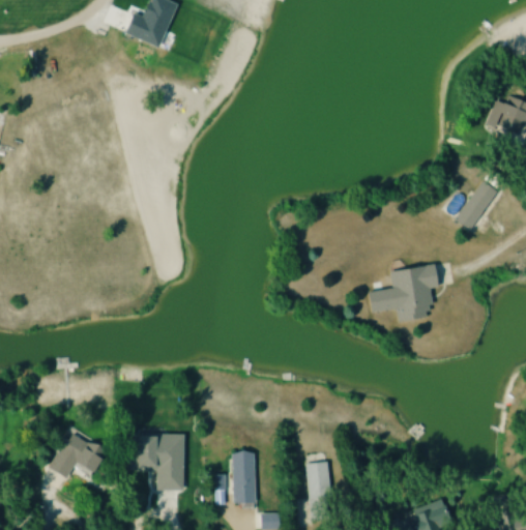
[(525,101),(515,97),(512,106),(496,99),(487,123),(521,137),(525,124),(525,101)]
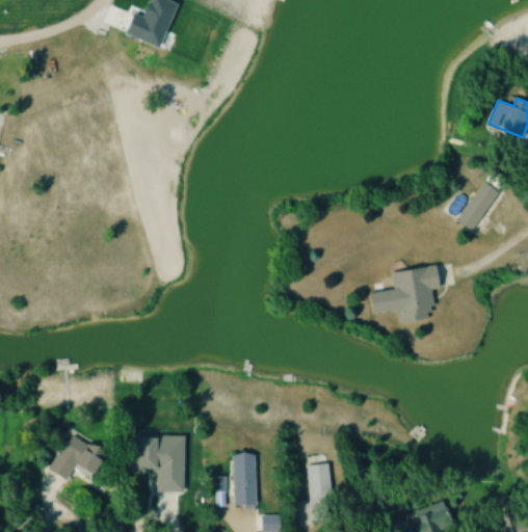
[(471,231),(501,193),(485,181),(456,219),(471,231)]
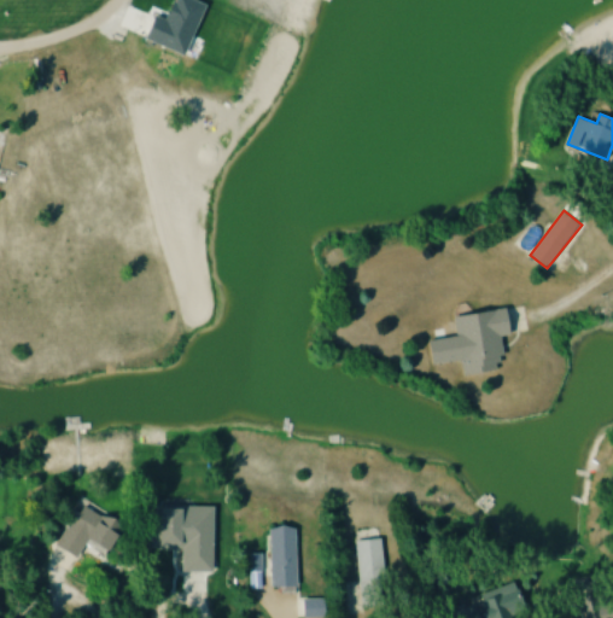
[(454,315),(456,336),(426,340),(430,363),(461,360),(462,374),(502,369),(497,337),(509,334),(506,309),(454,315)]
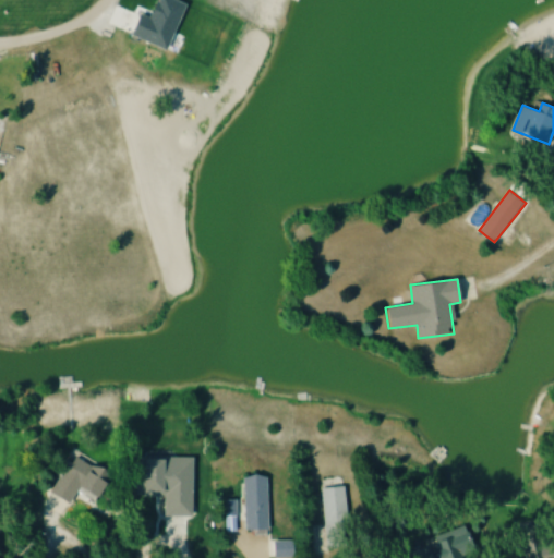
[(51,493),(70,502),(79,487),(97,497),(110,473),(71,453),(51,493)]
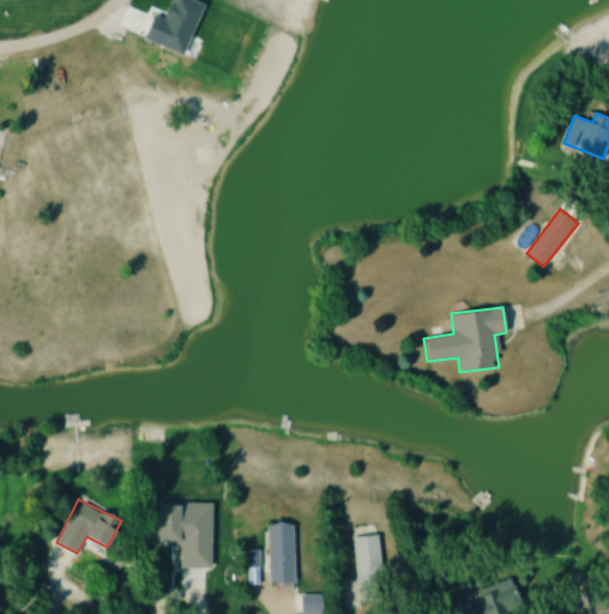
[(212,503),(149,503),(148,545),(181,545),(181,567),(212,567),(212,503)]
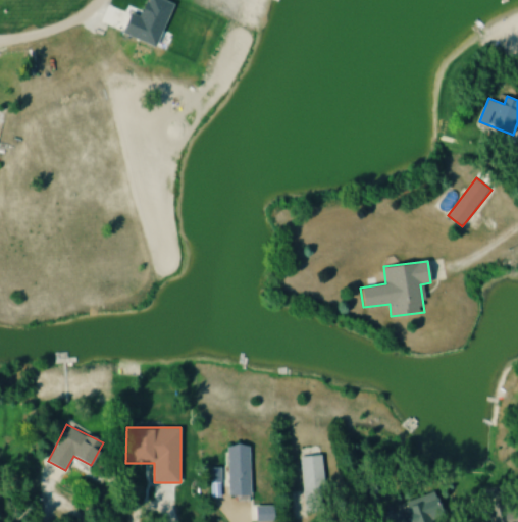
[(251,446),(228,446),(228,496),(251,496),(251,446)]
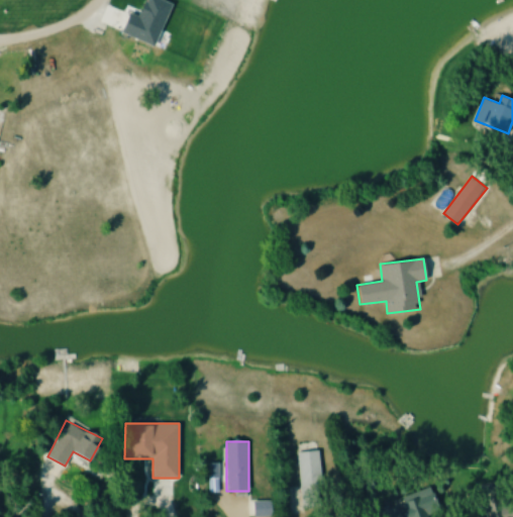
[(291,488),(292,514),(307,513),(307,508),(323,507),(320,449),(298,450),(300,487),(291,488)]
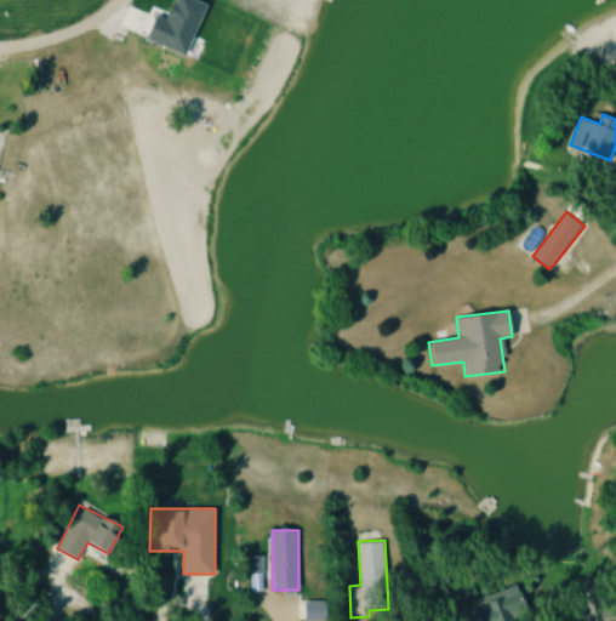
[(482,598),(490,620),(515,620),(530,615),(517,584),(482,598)]
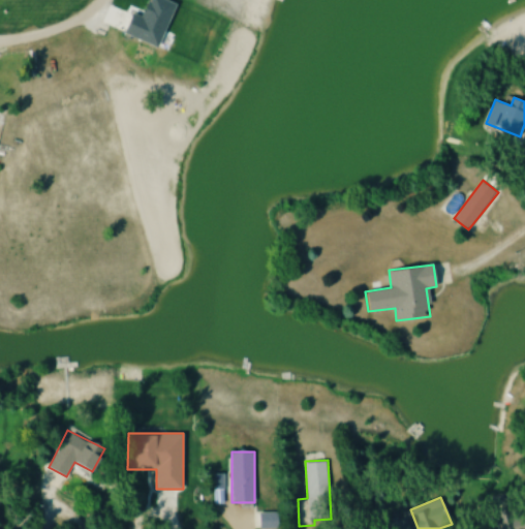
[(524,501),(495,504),(496,528),(524,528),(524,501)]
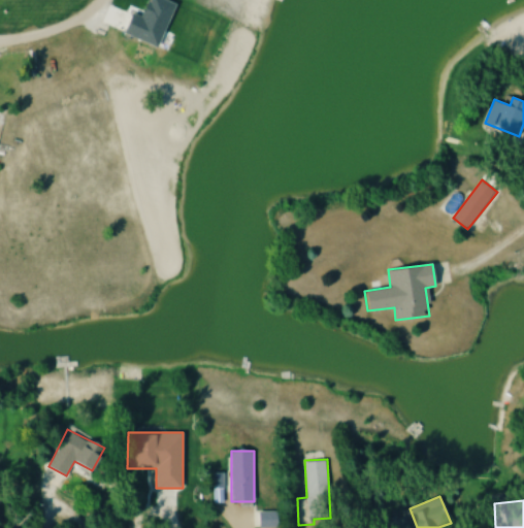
[(410,527),(405,516),(388,522),(390,527),(410,527)]
